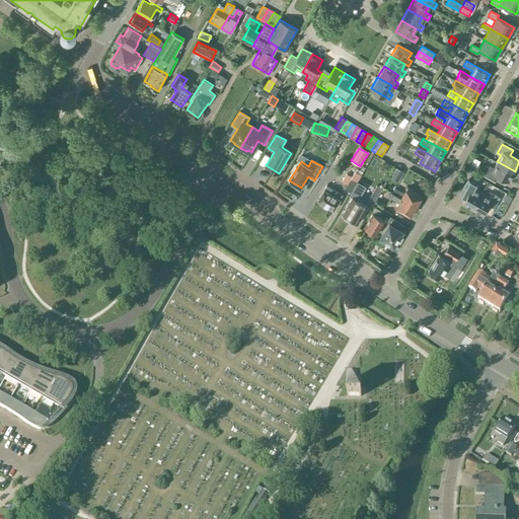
[(327,169),(331,172),(337,164),(332,161),(327,169)]
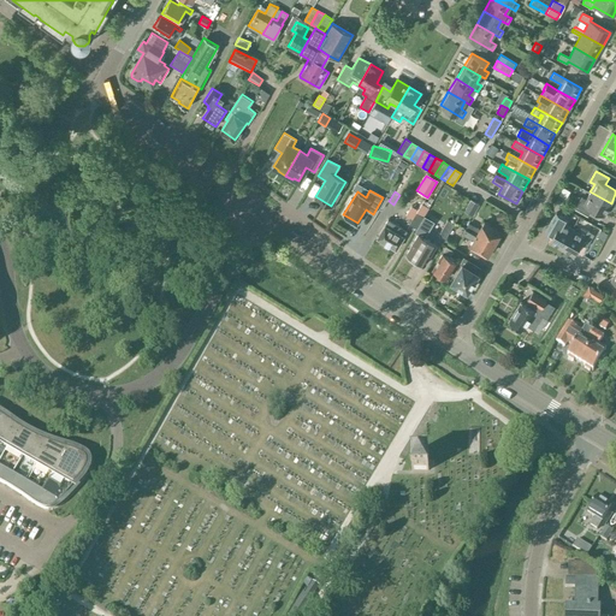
[(604,217),(611,203),(590,191),(586,200),(581,196),(574,208),(587,215),(591,209),(604,217)]
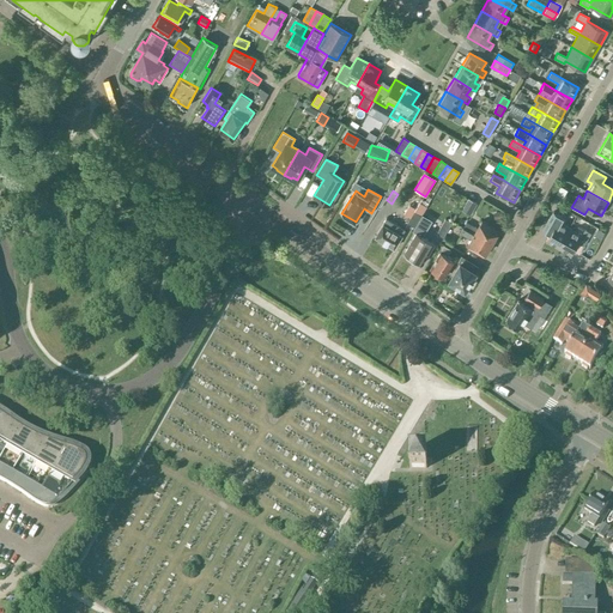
[(471,213),(474,207),(477,204),(468,199),(462,208),(471,213)]
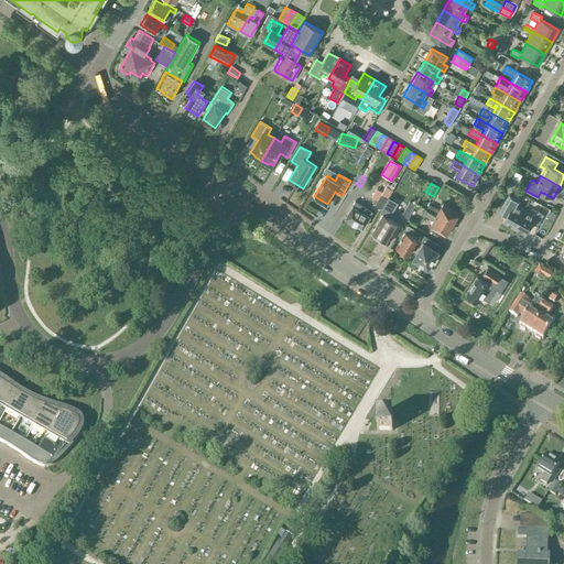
[(377,188),(371,196),(377,201),(375,205),(381,208),(392,190),(386,185),(382,192),(377,188)]
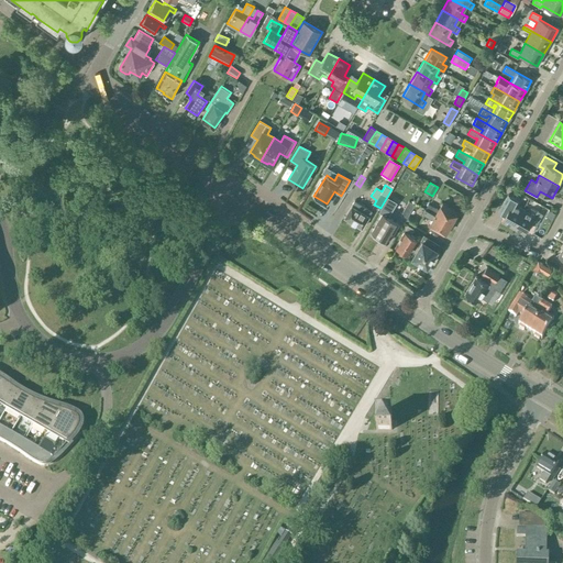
[(501,221),(512,228),(522,209),(516,206),(519,200),(508,195),(501,207),(507,210),(501,221)]
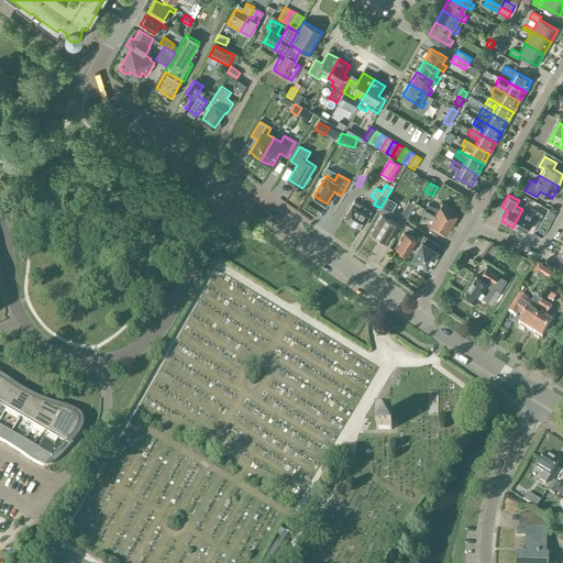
[(415,205),(408,200),(400,214),(407,218),(415,205)]
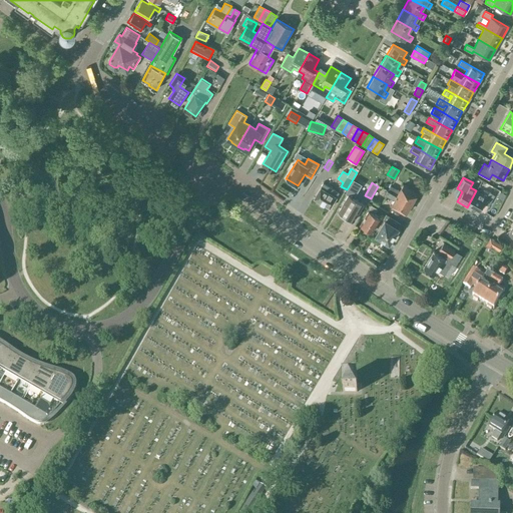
[(314,197),(330,207),(339,192),(323,183),(314,197)]
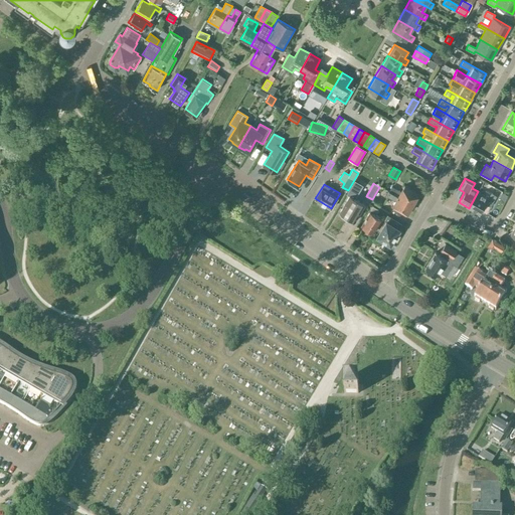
[(339,212),(354,221),(365,204),(355,198),(361,189),(355,186),(339,212)]
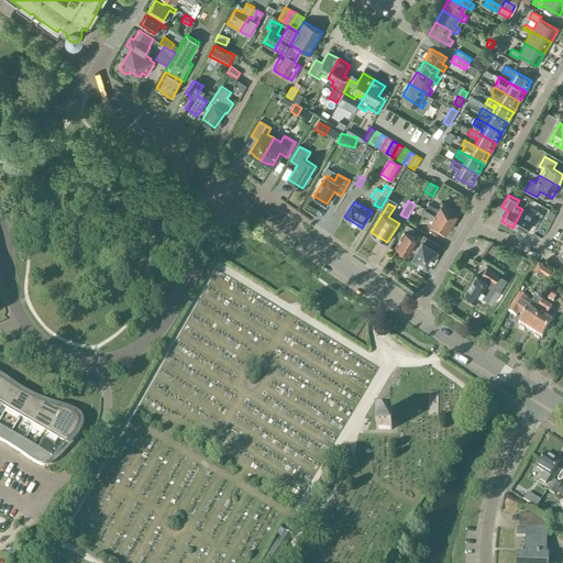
[(426,209),(451,223),(456,211),(441,203),(438,209),(428,203),(426,209)]
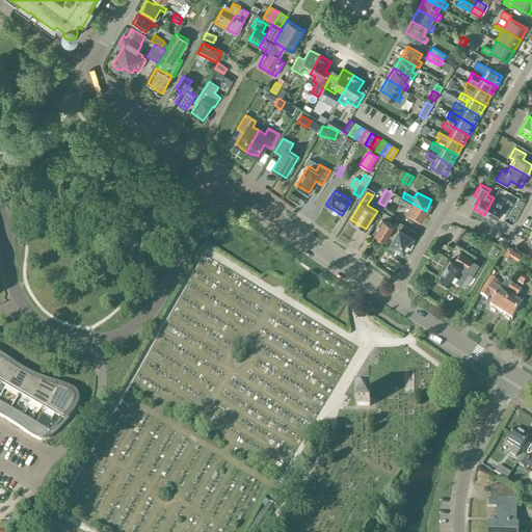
[(500,202),(494,197),(484,215),(495,221),(501,210),(506,213),(512,203),(503,196),(500,202)]
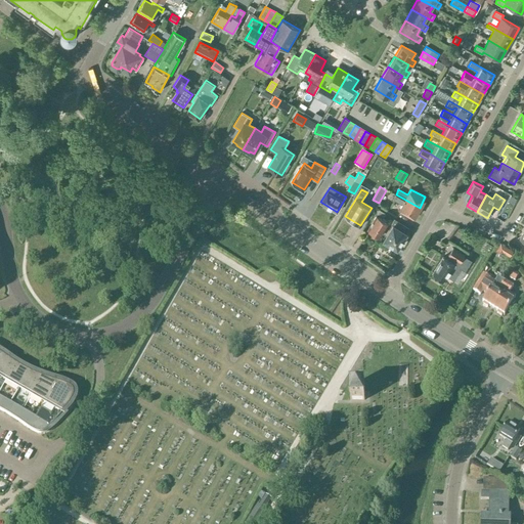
[(420,208),(396,194),(393,200),(402,205),(399,210),(413,218),(420,208)]
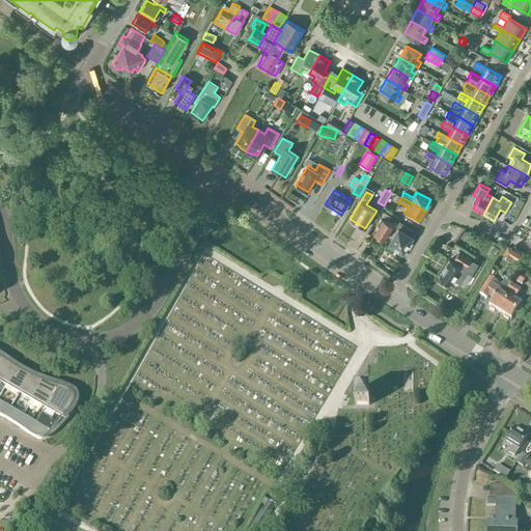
[(373,233),(385,240),(393,225),(387,222),(390,216),(385,213),(376,226),(376,227),(373,233)]
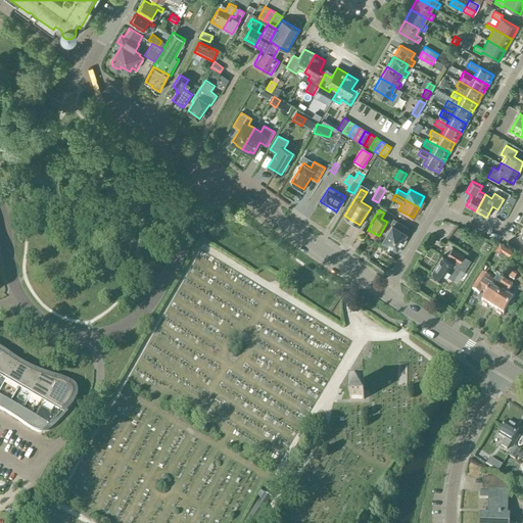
[(396,247),(406,232),(392,225),(383,239),(396,247)]
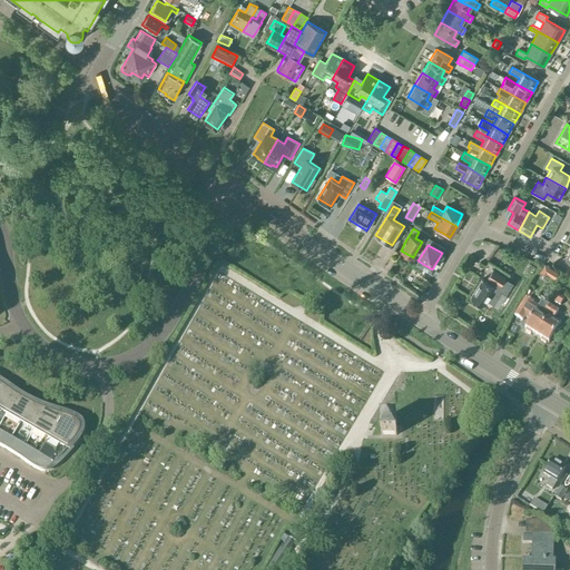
[(537,275),(544,281),(548,277),(552,281),(558,273),(544,264),(537,275)]
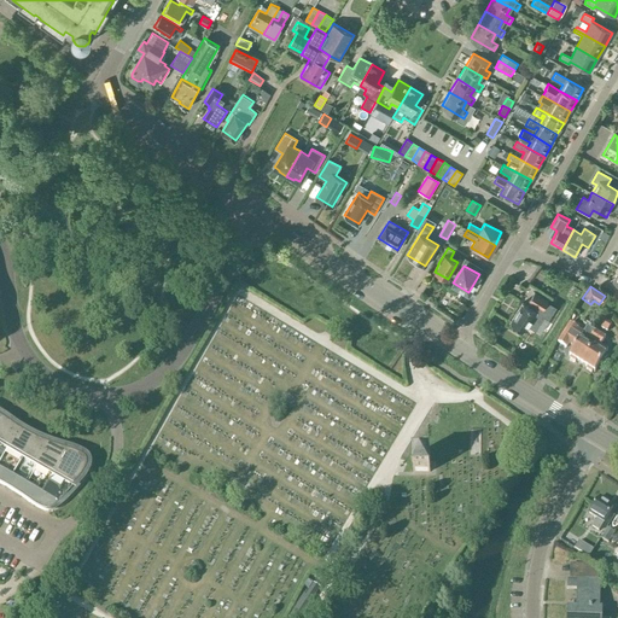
[(528,325),(535,330),(544,315),(549,319),(557,305),(534,292),(529,301),(530,302),(528,305),(523,302),(509,322),(524,331),(528,325)]
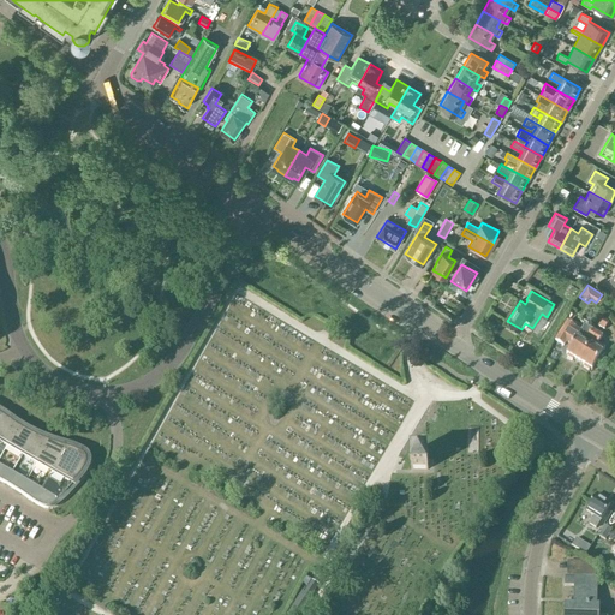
[(609,323),(597,316),(592,323),(604,330),(609,323)]
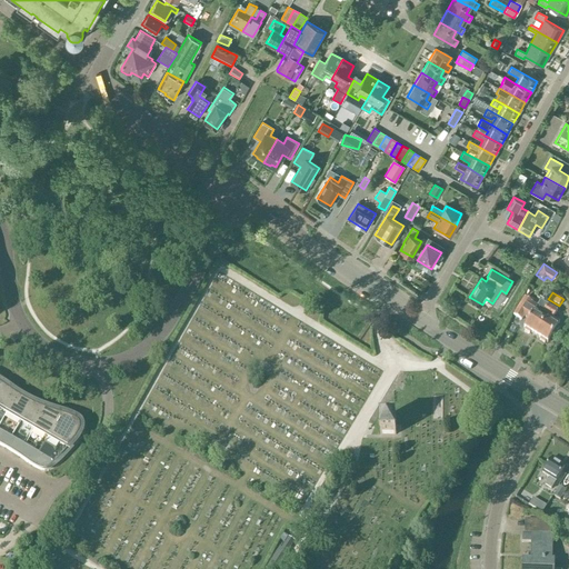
[(532,303),(525,299),(513,317),(521,321),(523,318),(529,320),(523,328),(526,329),(525,331),(530,335),(531,332),(536,336),(552,309),(541,301),(537,307),(532,303)]
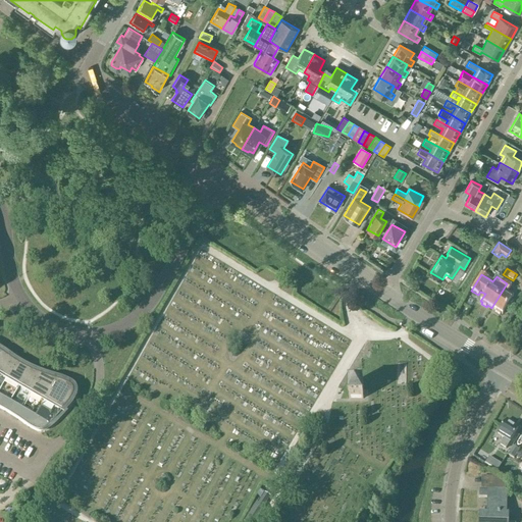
[(507,283),(491,308),(496,311),(494,312),(500,315),(501,314),(502,315),(507,308),(509,309),(513,302),(511,301),(505,297),(511,285),(507,283)]
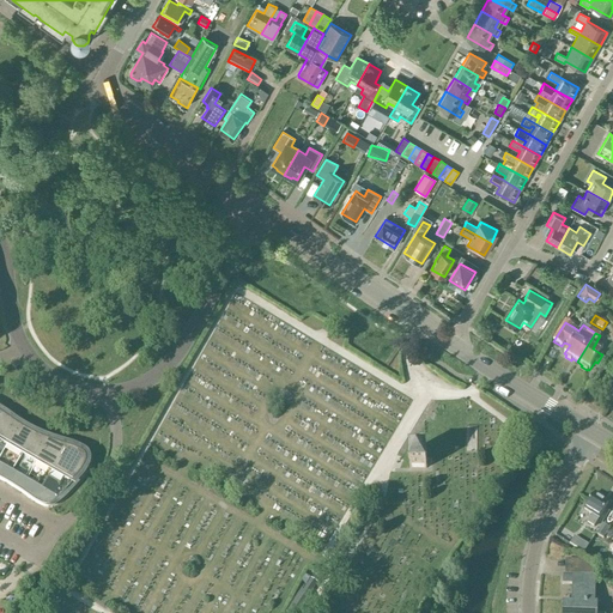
[(0,416),(0,480),(5,483),(18,491),(30,499),(36,503),(42,507),(46,508),(49,507),(55,503),(59,498),(59,475),(64,478),(68,479),(73,479),(78,477),(82,474),(85,469),(86,465),(86,461),(85,457),(83,455),(73,451),(65,449),(54,445),(43,441),(29,435),(14,426),(2,417),(0,416)]
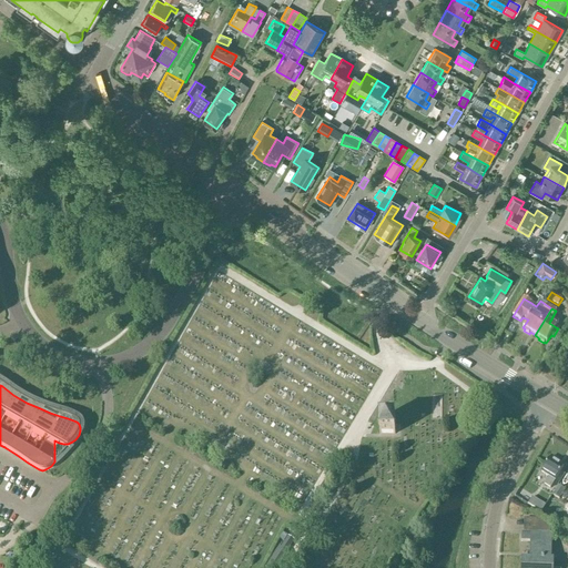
[(378,435),(394,435),(394,419),(378,419),(378,435)]
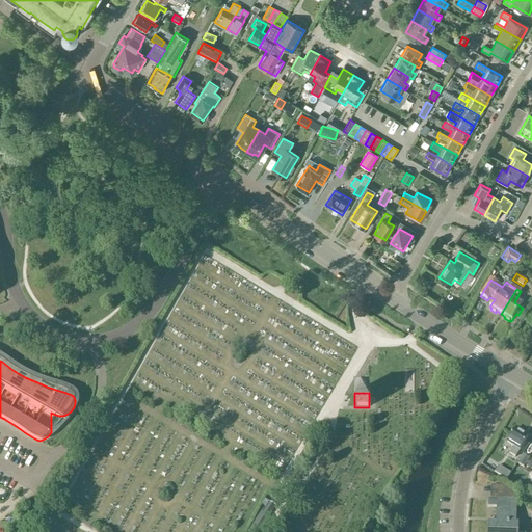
[(520,451),(528,437),(516,428),(507,444),(514,448),(510,455),(515,458),(520,451)]
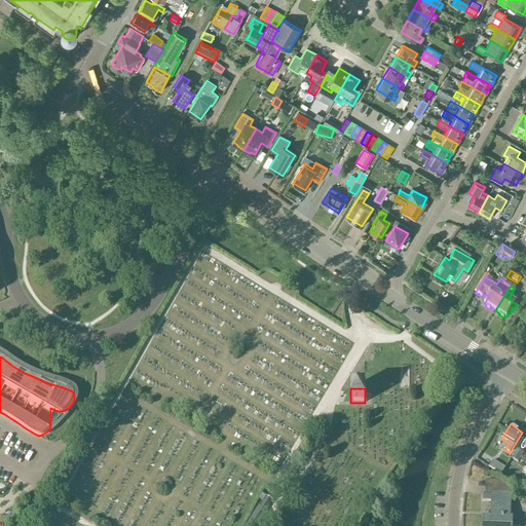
[(523,454),(517,450),(511,459),(518,463),(523,454)]
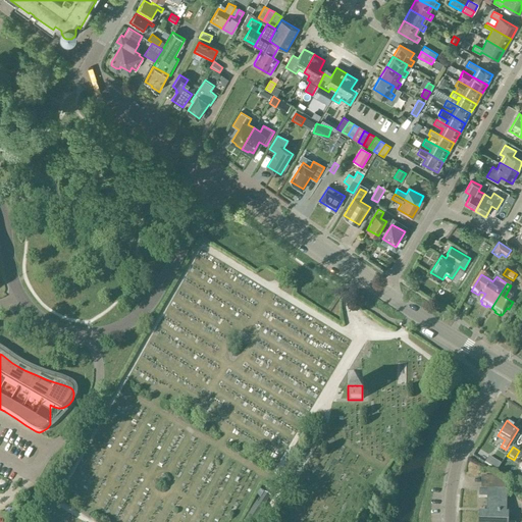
[(485,464),(498,471),(501,465),(488,458),(485,464)]
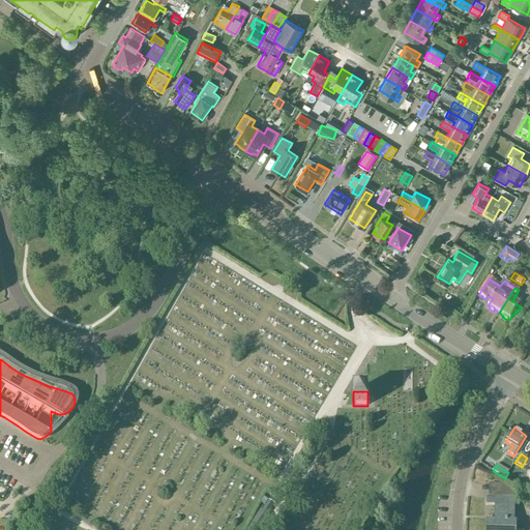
[(487,523),(486,529),(514,529),(516,524),(513,524),(514,499),(488,498),(488,506),(495,506),(495,516),(492,516),(492,523),(487,523)]
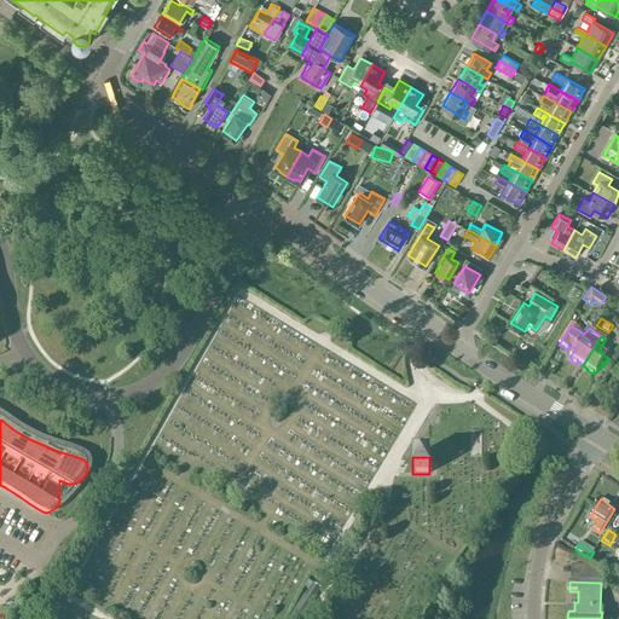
[(301,618),(320,591),(313,586),(306,596),(304,595),(289,618),(301,618)]
